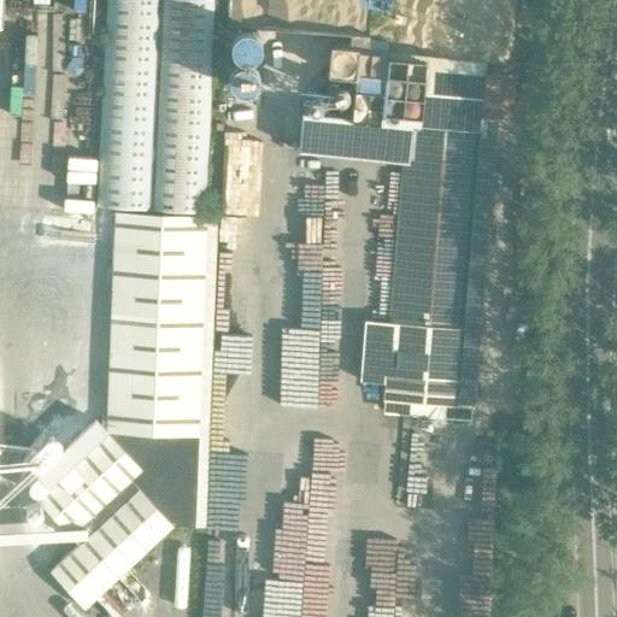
[(105,0),(95,207),(146,210),(152,210),(201,212),(211,0),(105,0)]
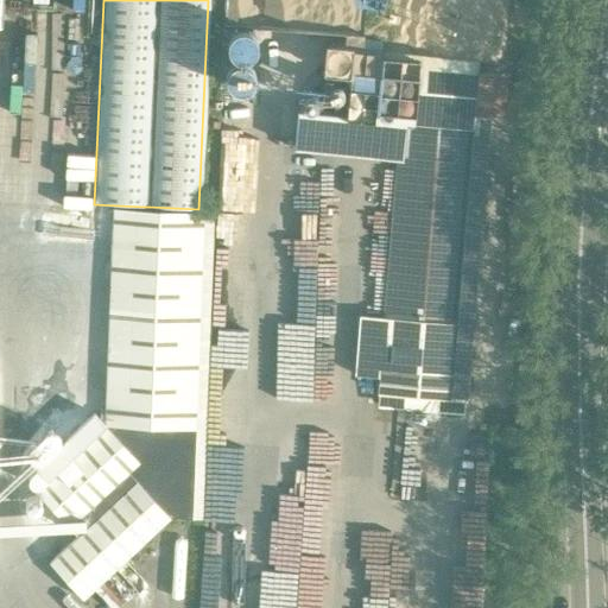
[(247,62),(251,58),(252,54),(252,50),(251,46),(249,43),(245,39),(241,37),(236,36),(232,37),(228,38),(223,43),(221,48),(221,52),(222,57),(225,61),(228,64),(233,67),(238,67),(244,65),(247,62)]
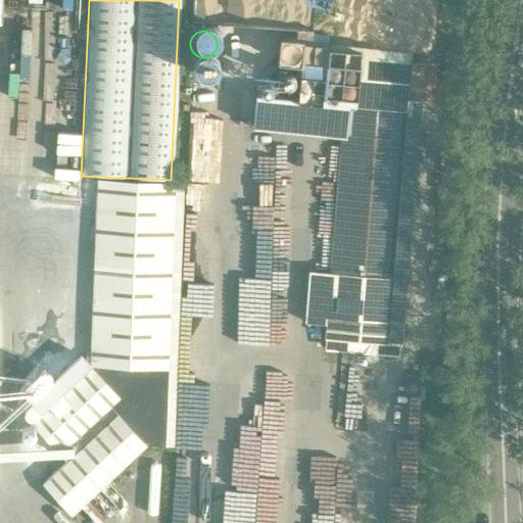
[(253,101),(250,131),(340,140),(332,272),(308,271),(304,322),(328,323),(326,347),(399,353),(403,340),(386,338),(406,93),(423,94),(432,95),(434,62),(429,62),(430,56),(362,52),(348,46),(328,44),(319,107),(253,101)]
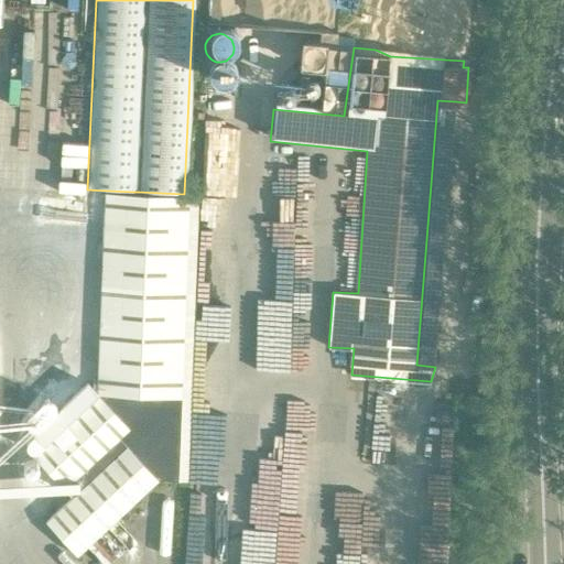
[(227,88),(230,84),(231,80),(231,76),(230,73),(228,69),(225,66),(221,64),(217,64),(213,64),(208,66),(205,69),(203,74),(203,78),(204,83),(206,87),(209,90),(214,91),(218,93),(224,90),(227,88)]
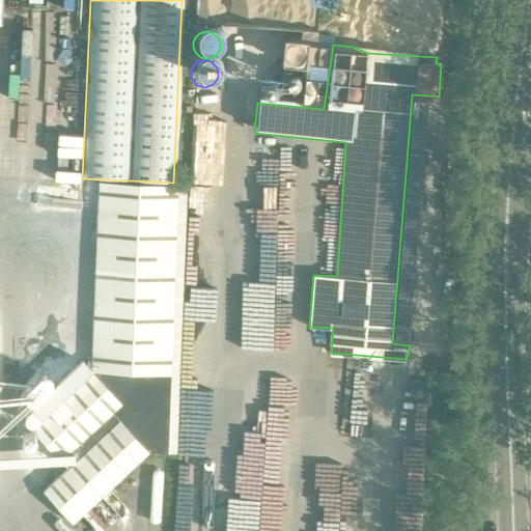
[(295,92),(296,90),(297,88),(297,86),(296,84),(295,82),(292,81),(290,81),(288,81),(286,81),(285,83),(284,85),(283,87),(284,89),(284,91),(286,92),(288,93),(290,93),(292,93),(295,92)]
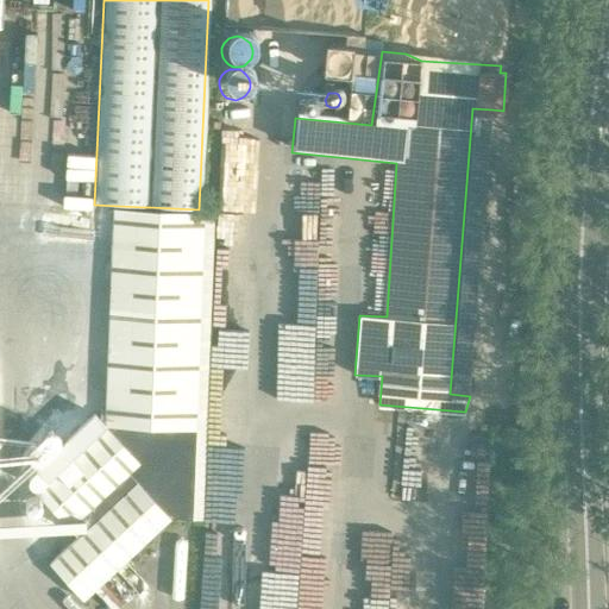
[(308,114),(309,113),(311,112),(311,111),(311,108),(311,107),(309,105),(307,104),(306,102),(303,102),(301,102),(300,104),(297,104),(297,106),(296,107),(296,108),(296,111),(296,112),(297,113),(297,114),(299,115),(300,117),(301,117),(303,117),(305,117),(307,115),(308,114)]
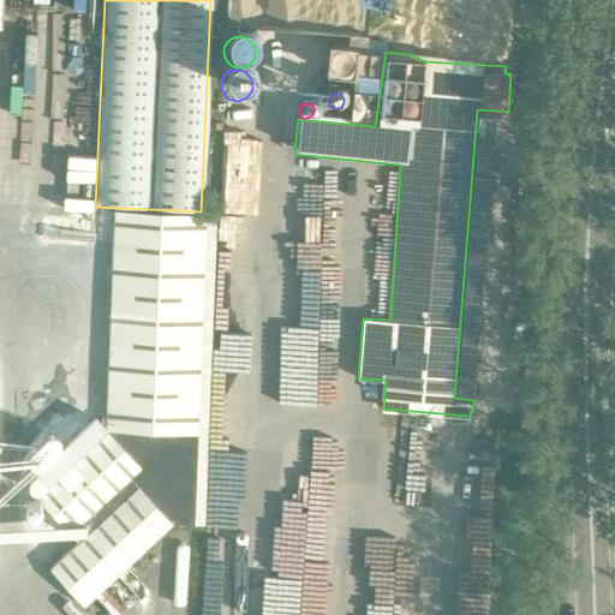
[(171,524),(192,525),(204,526),(216,218),(178,216),(159,215),(114,213),(106,433),(35,497),(78,543),(49,569),(83,607),(171,524)]
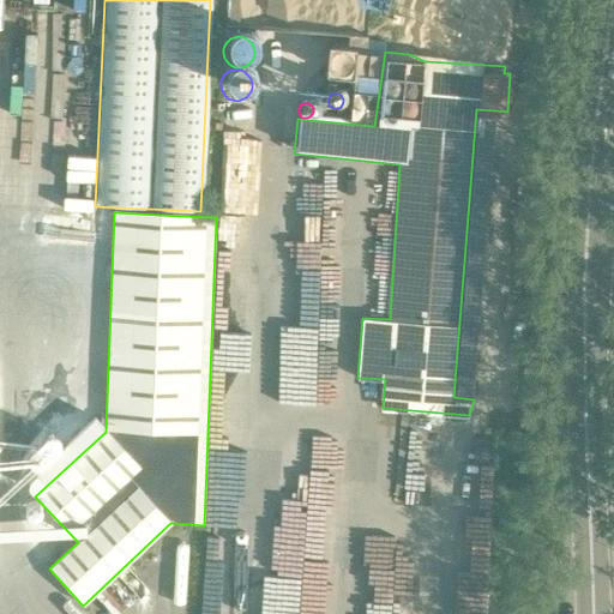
[(486,440),(474,439),(474,461),(486,461),(486,440)]
